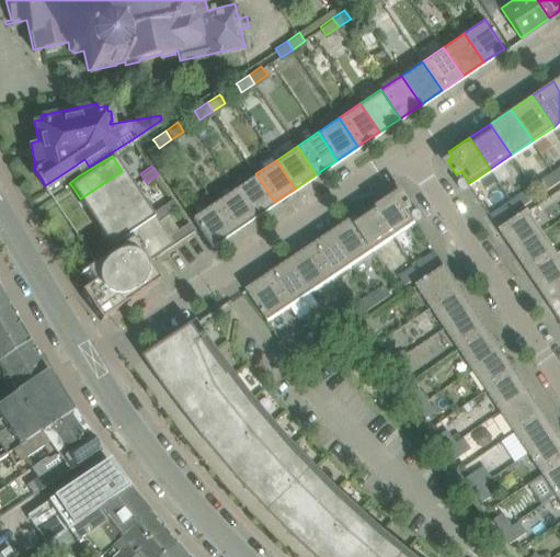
[(539,179),(545,188),(558,179),(551,170),(539,179)]
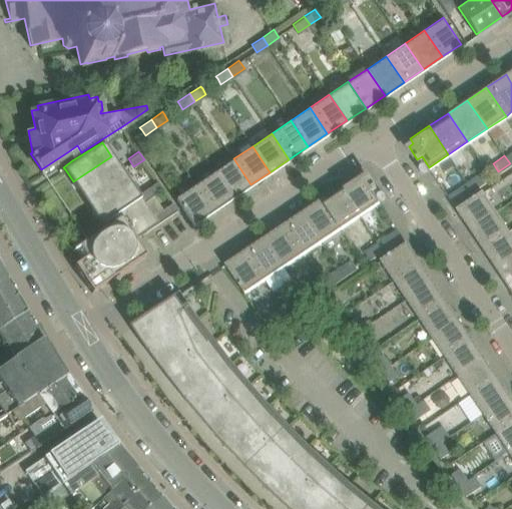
[(73,181),(83,196),(121,171),(111,156),(73,181)]
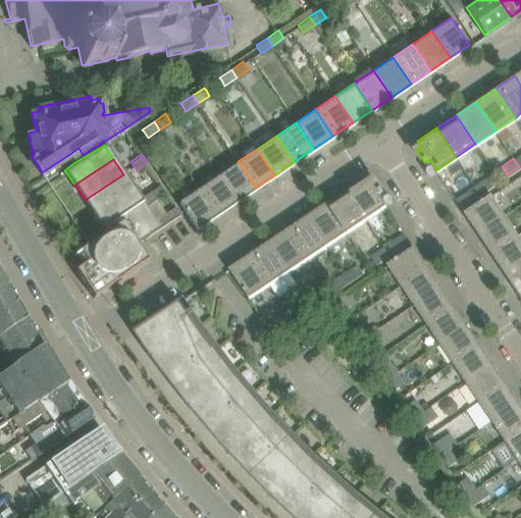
[(236,201),(255,188),(238,161),(217,174),(236,201)]
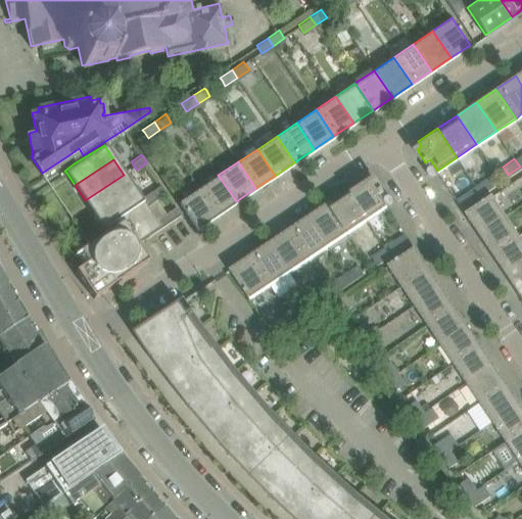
[(492,173),(475,185),(481,193),(499,182),(492,173)]
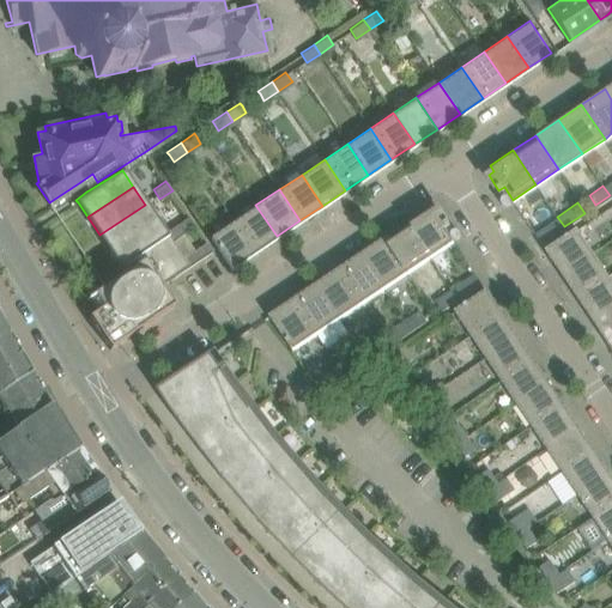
[(111,253),(157,223),(145,205),(100,235),(111,253)]
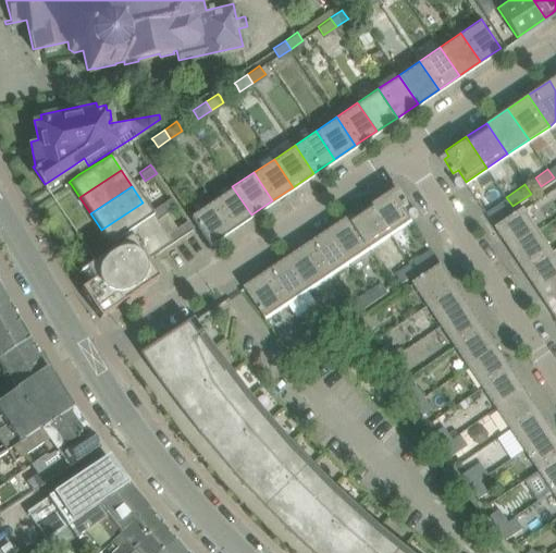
[(251,214),(232,186),(211,200),(231,229),(251,214)]
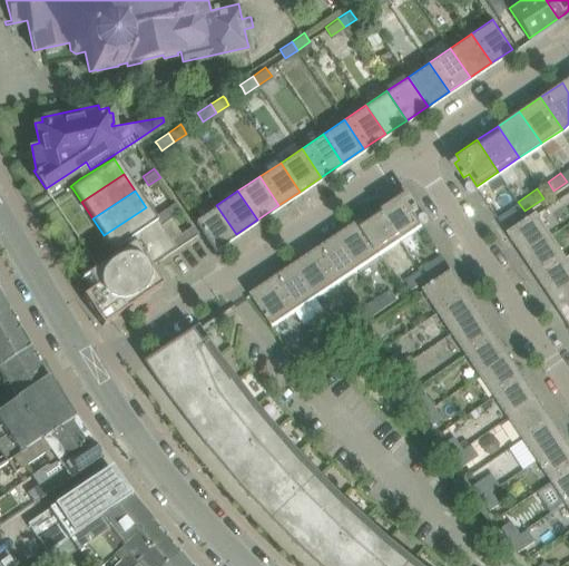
[(400,192),(379,205),(400,237),(421,223),(413,211),(419,207),(409,194),(403,197),(400,192)]
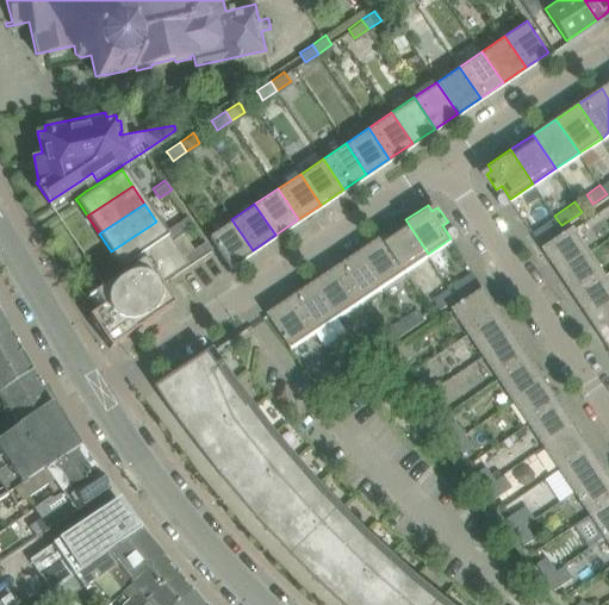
[(111,251),(123,269),(163,242),(169,239),(193,223),(187,213),(161,230),(156,222),(111,251)]
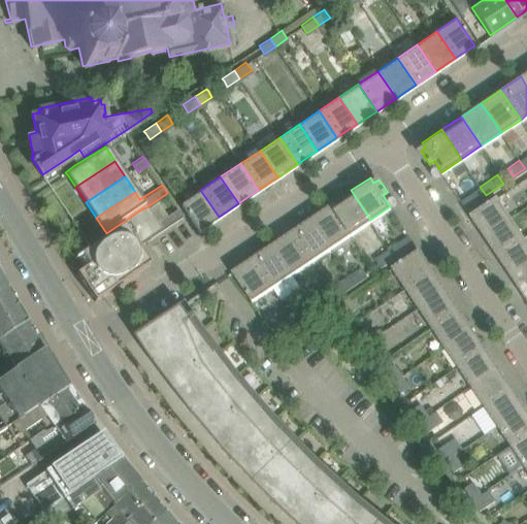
[(476,201),(486,195),(480,187),(471,193),(476,201)]
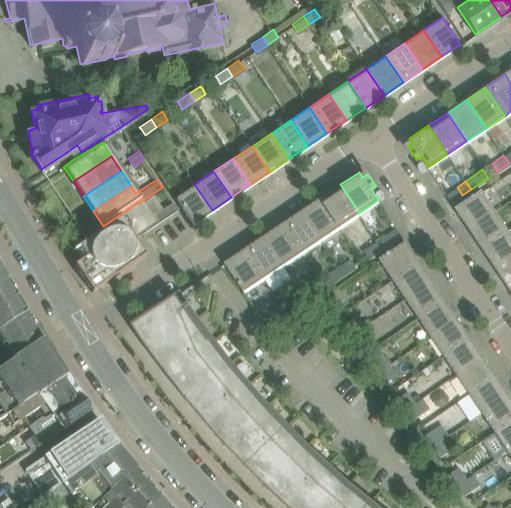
[(193,223),(212,210),(194,184),(175,197),(193,223)]
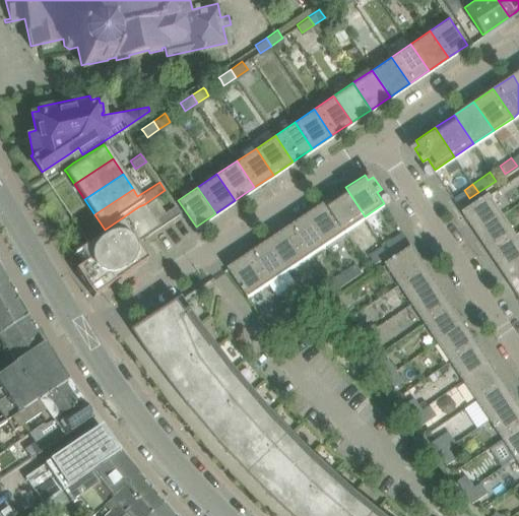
[(345,187),(326,200),(345,230),(365,216),(345,187)]
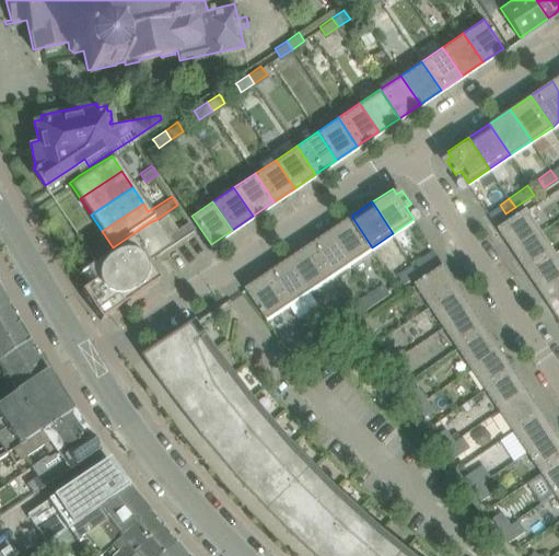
[(500,205),(488,212),(495,221),(505,213),(500,205)]
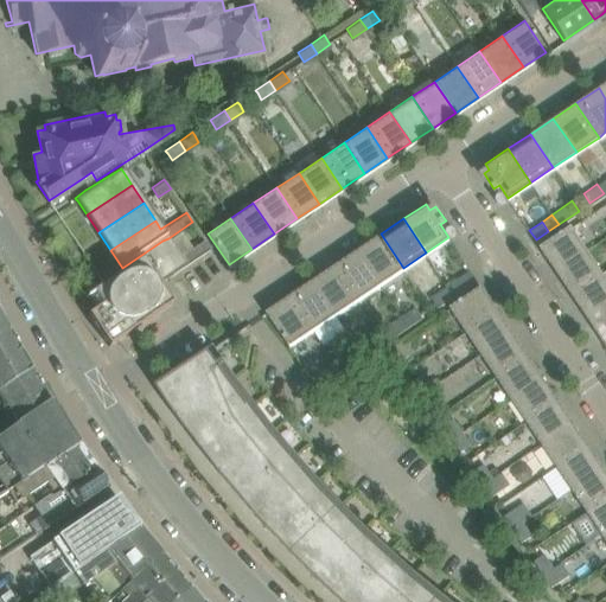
[(571,224),(540,245),(555,268),(586,247),(571,224)]
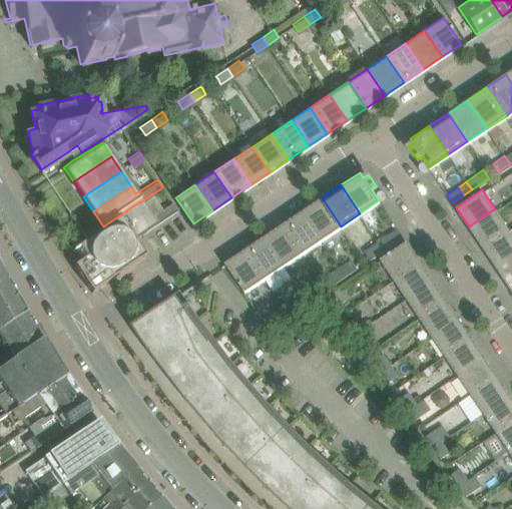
[(322,197),(302,210),(322,239),(341,226),(322,197)]
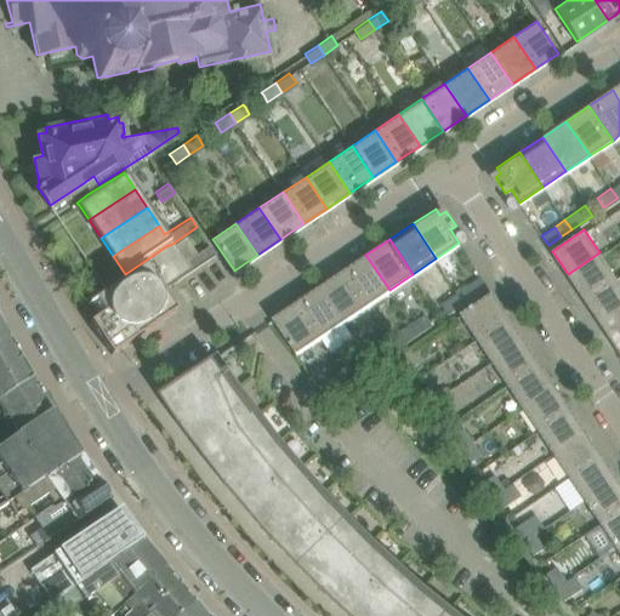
[(175,306),(172,302),(163,287),(169,284),(214,252),(208,243),(183,258),(172,244),(166,246),(125,274),(87,300),(97,313),(89,319),(111,352),(117,347),(126,341),(129,340),(176,307),(175,306)]
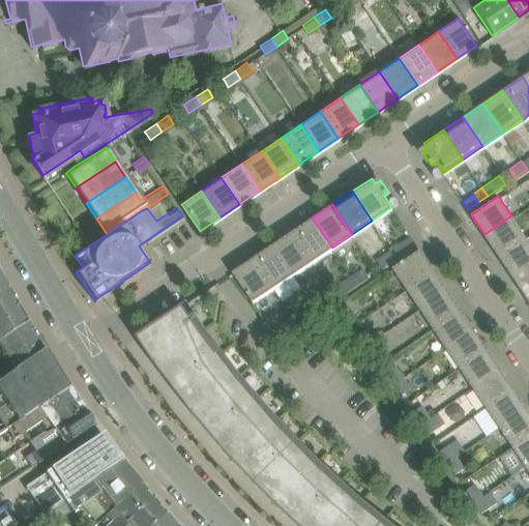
[(511,215),(485,234),(498,254),(525,235),(511,215)]
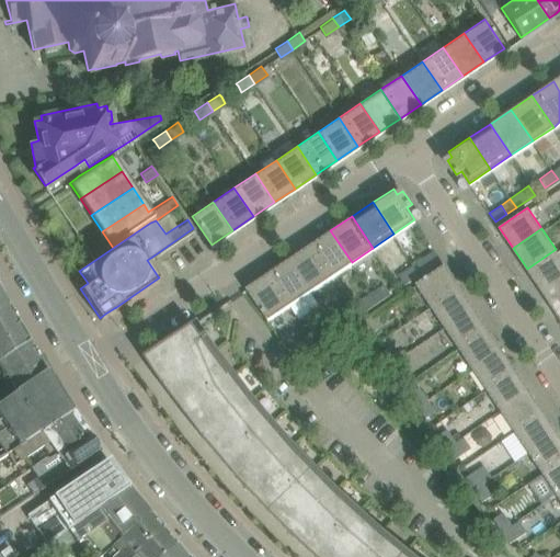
[(330,230),(309,245),(331,276),(352,262),(330,230)]
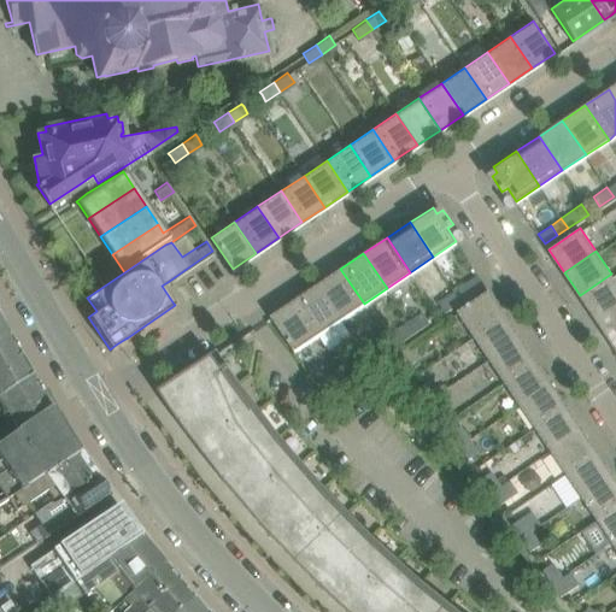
[(340,269),(317,284),(340,319),(364,304),(340,269)]
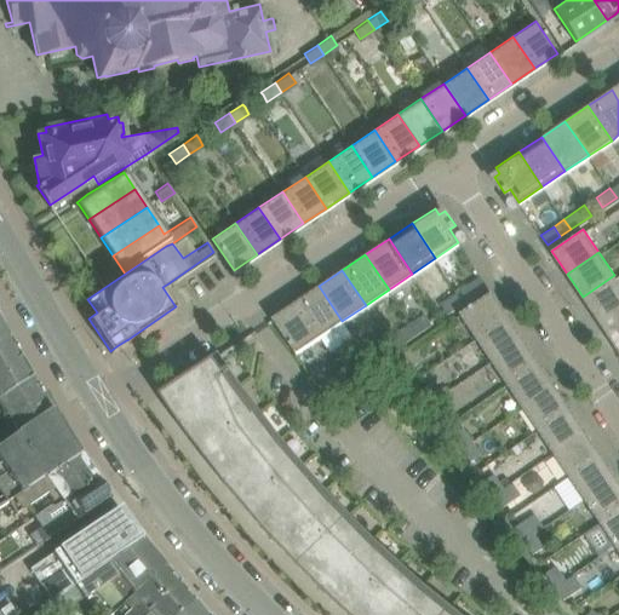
[(487,285),(480,275),(459,288),(466,298),(487,285)]
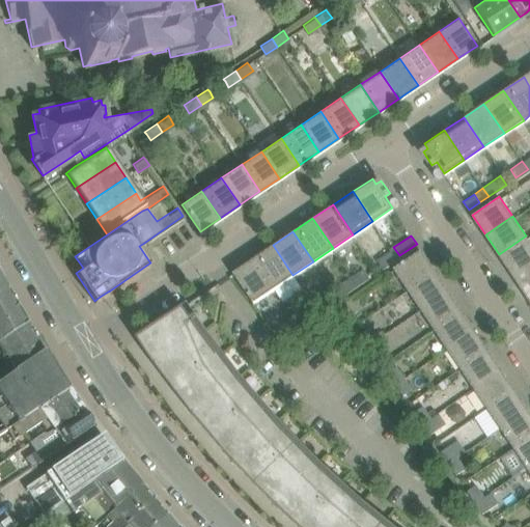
[(529,242),(526,236),(499,254),(512,274),(529,261),(529,242)]
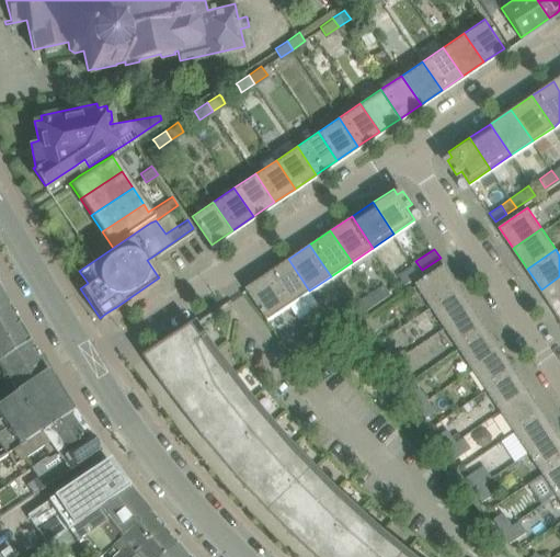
[(288,259),(267,273),(288,305),(309,291),(288,259)]
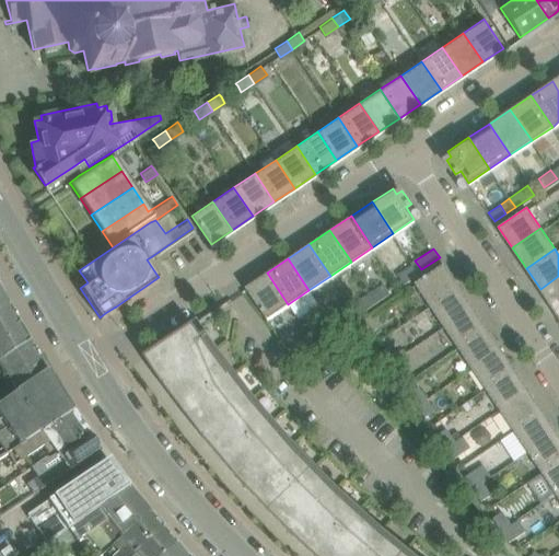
[(396,274),(403,282),(421,269),(415,261),(396,274)]
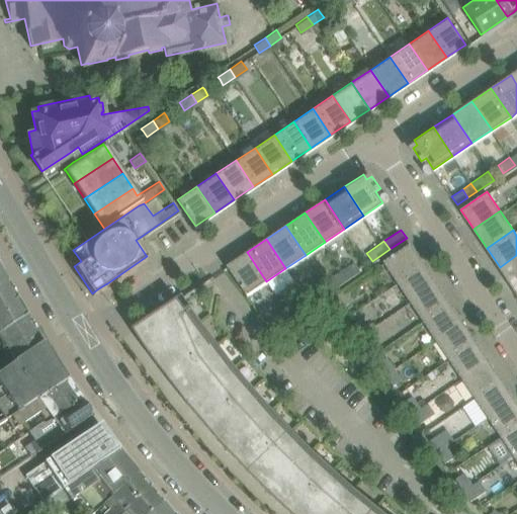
[(397,280),(423,262),(410,243),(383,261),(397,280)]
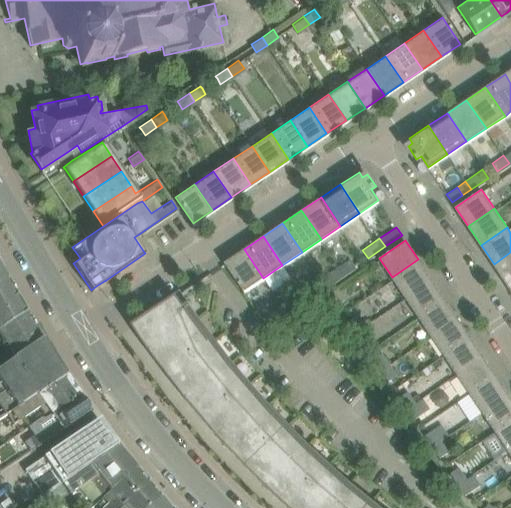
[(263,278),(244,249),(225,262),(244,291),(263,278)]
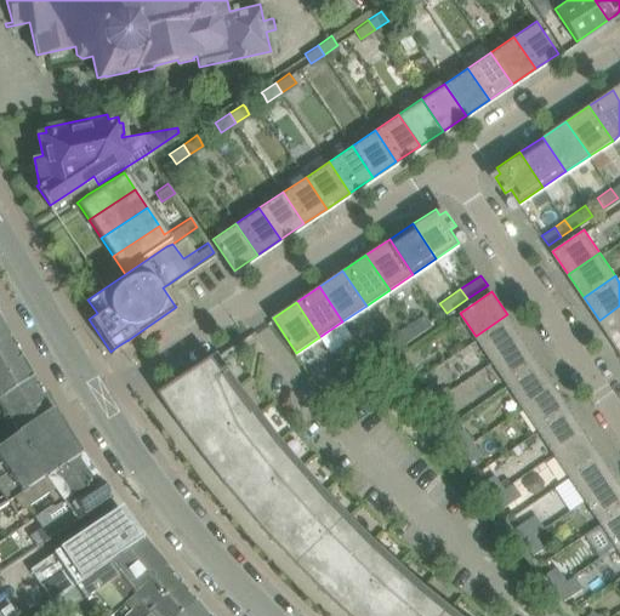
[(619,306),(599,320),(614,343),(619,340),(619,306)]
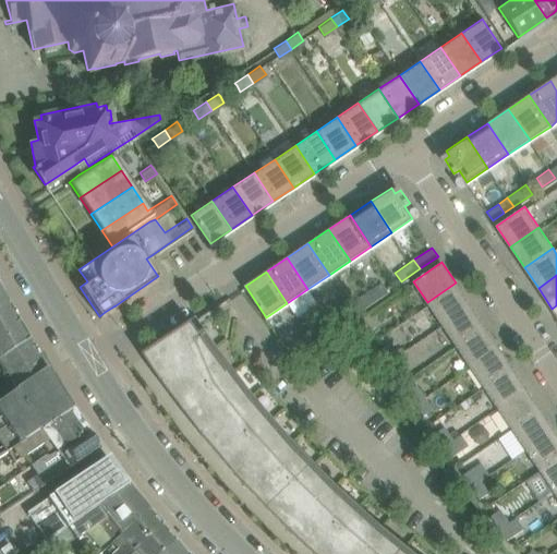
[(382,281),(368,289),(375,299),(388,290),(382,281)]
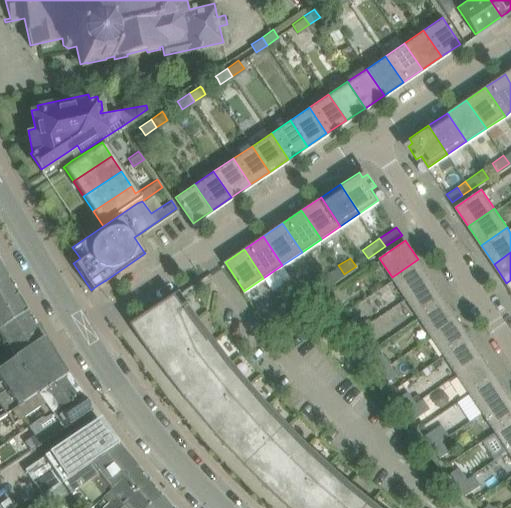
[(431,278),(418,259),(392,277),(405,296),(431,278)]
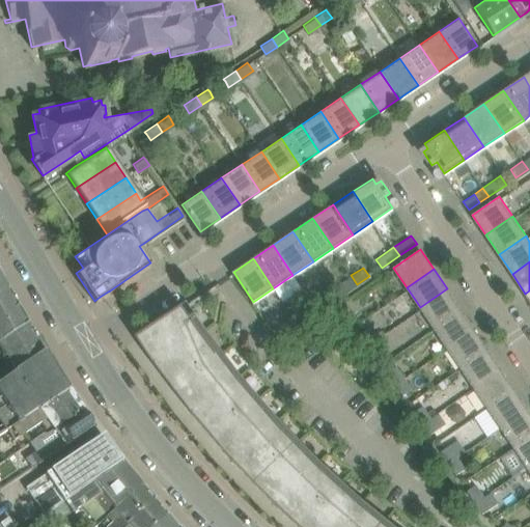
[(0,289),(8,285),(0,270),(0,289)]
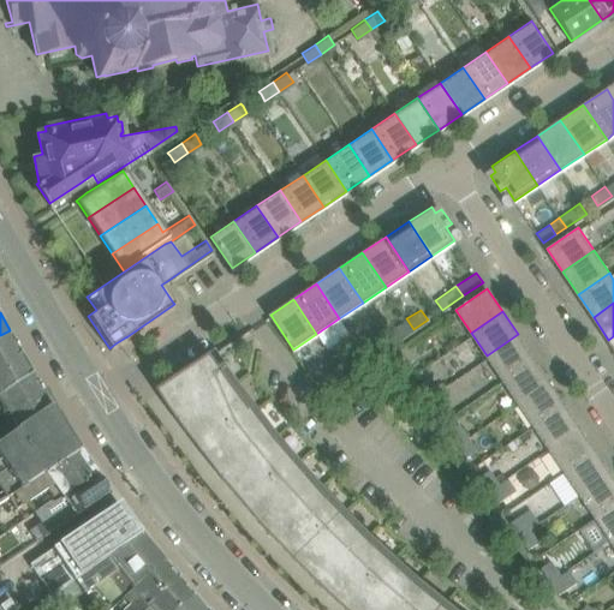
[(393,328),(399,339),(413,329),(406,318),(393,328)]
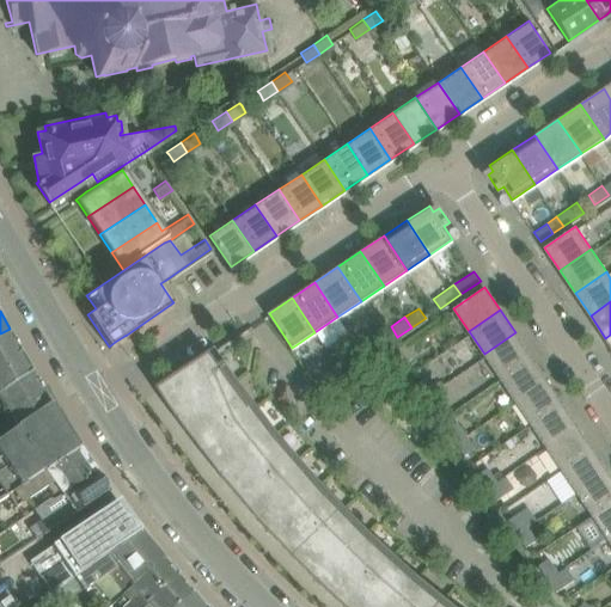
[(0,365),(22,351),(10,329),(0,333),(0,365)]
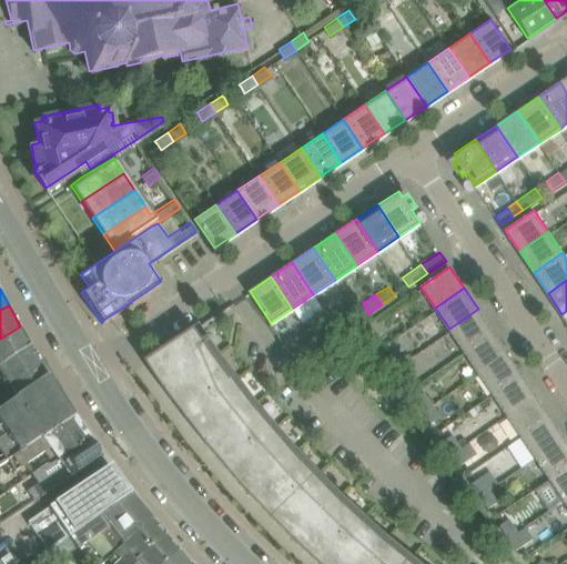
[(463,350),(493,330),(478,309),(449,329),(463,350)]
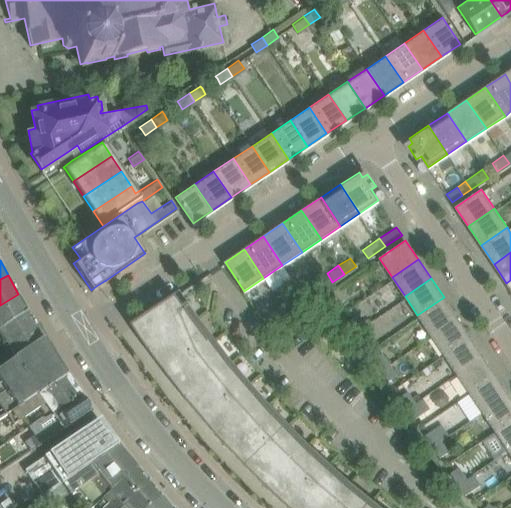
[(312,283),(301,291),(306,299),(317,291),(312,283)]
